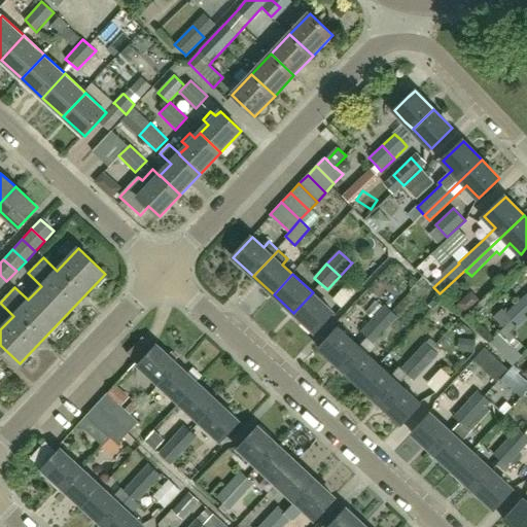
[(293,313),(314,332),(334,312),(313,292),(293,313)]
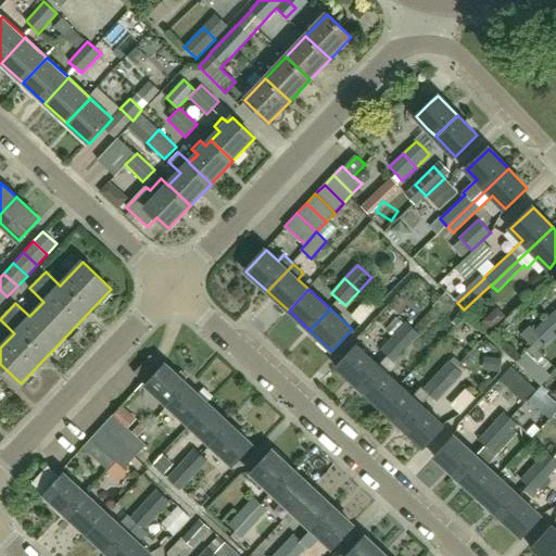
[(555,308),(534,330),(542,339),(555,324),(555,308)]
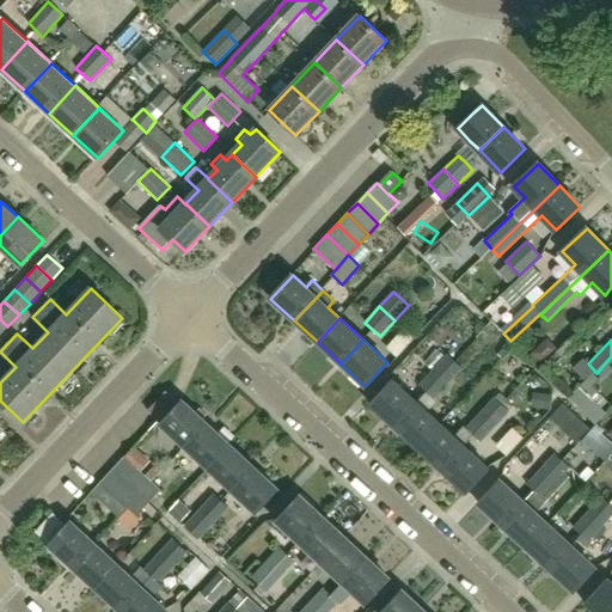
[(447,354),(434,369),(448,384),(463,368),(456,362),(447,354)]
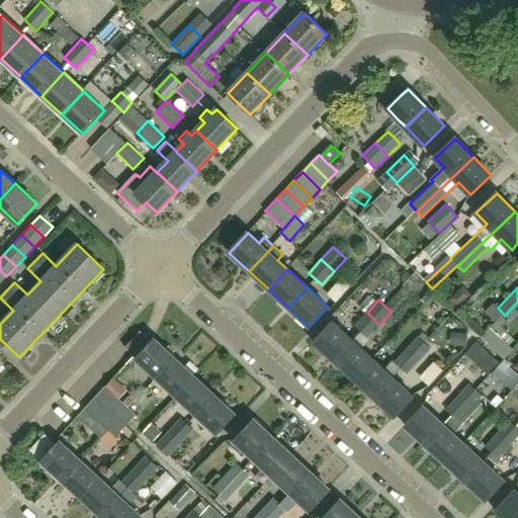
[(517,301),(505,316),(510,321),(517,313),(517,301)]
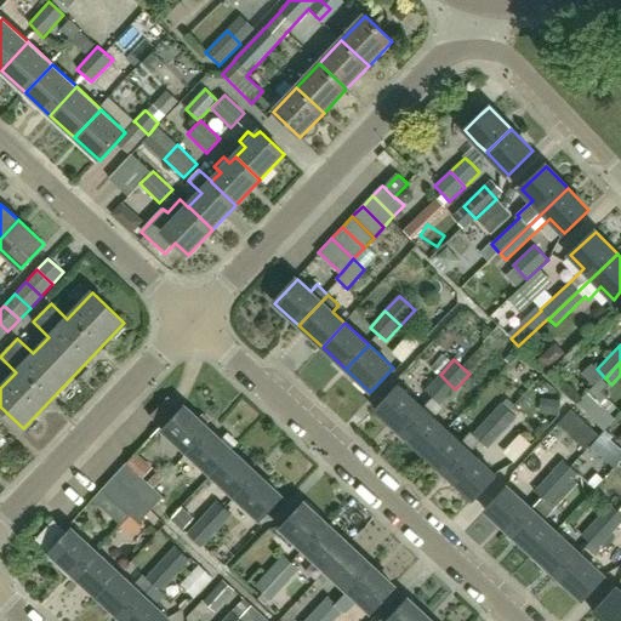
[(440,375),(426,391),(434,398),(440,405),(455,389),(440,375)]
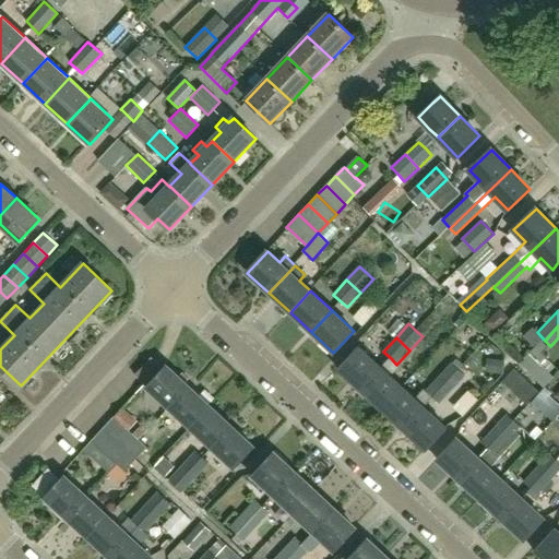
[(340,370),(361,390),(382,368),(370,357),(360,347),(340,370)]
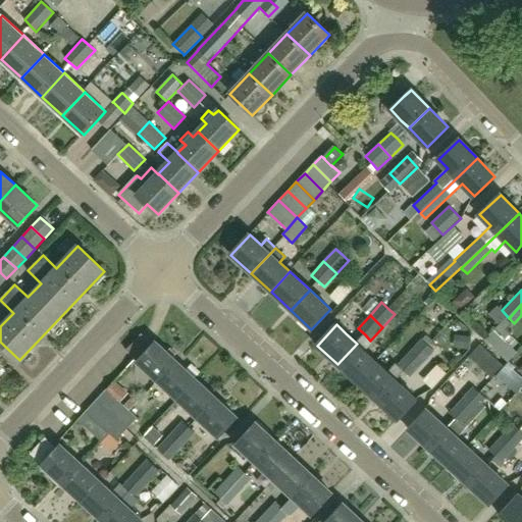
[(404,371),(404,372),(428,346),(421,340),(398,365),(396,363),(387,372),(376,362),(357,382),(377,401),(397,380),(404,371)]
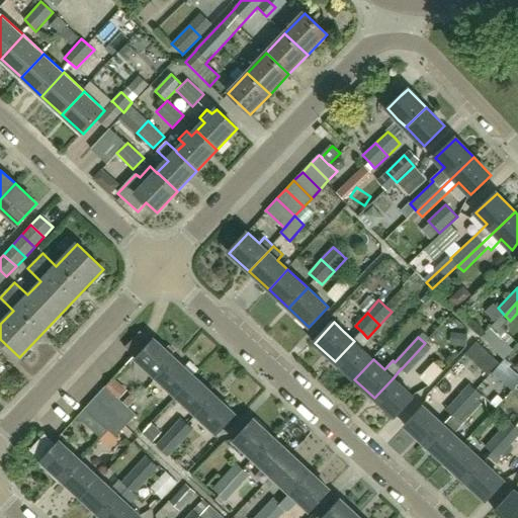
[(157,378),(176,358),(156,339),(137,359),(157,378)]
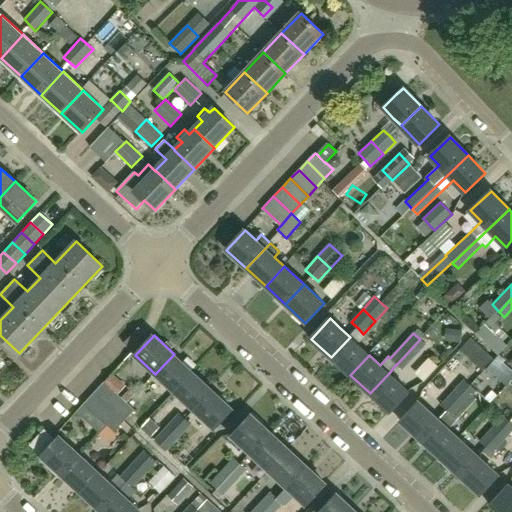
[(350,337),(331,357),(350,375),(369,355),(350,337)]
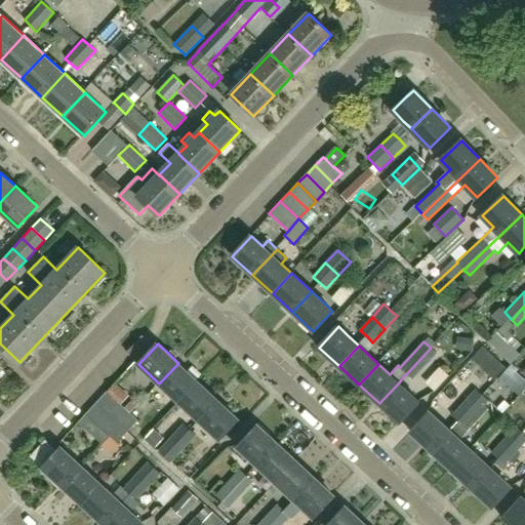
[(437,353),(431,348),(406,374),(412,379),(437,353)]
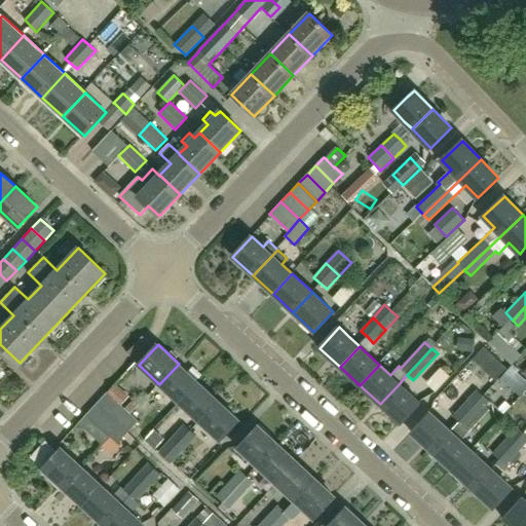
[(179,364),(159,384),(179,403),(198,382),(179,364)]
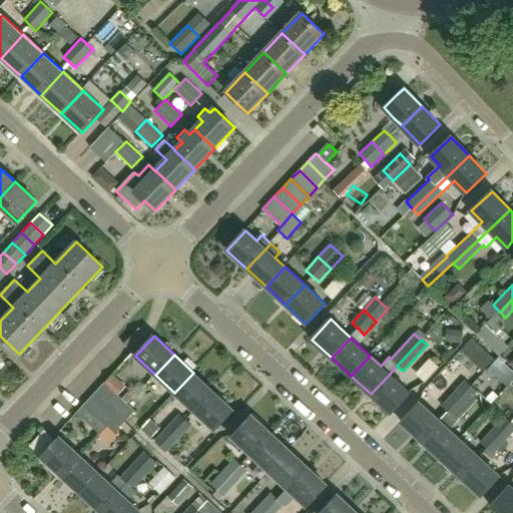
[(193,373),(174,393),(194,411),(212,391),(193,373)]
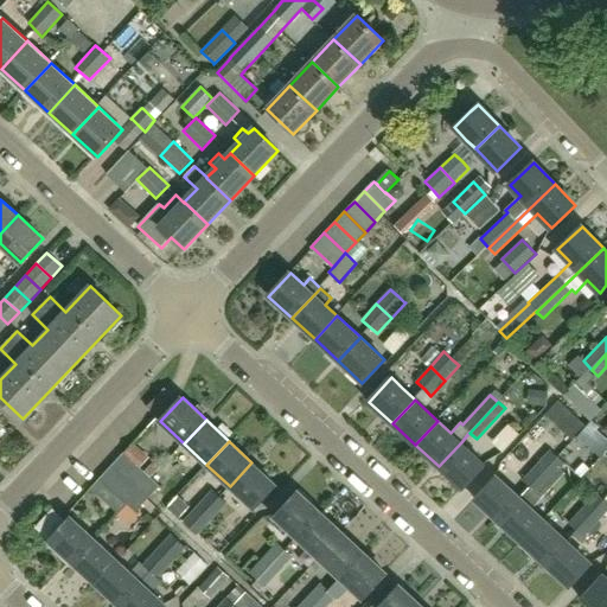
[(461,442),(439,466),(462,489),(485,464),(461,442)]
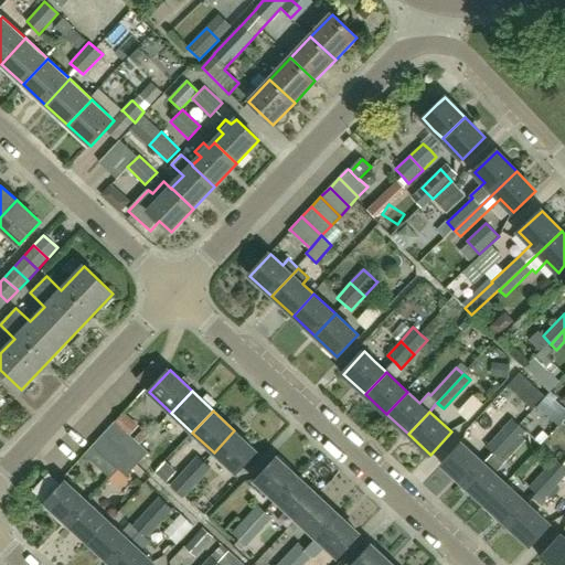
[(512,419),(500,433),(513,445),(522,436),(526,432),(520,426),(512,419)]
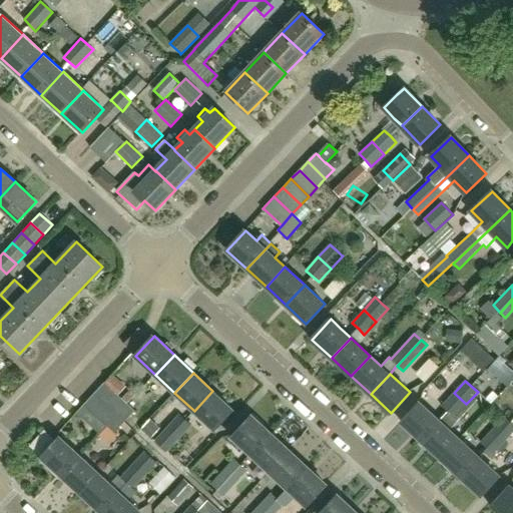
[(118,416),(128,405),(104,383),(83,405),(106,426),(107,427),(118,416)]
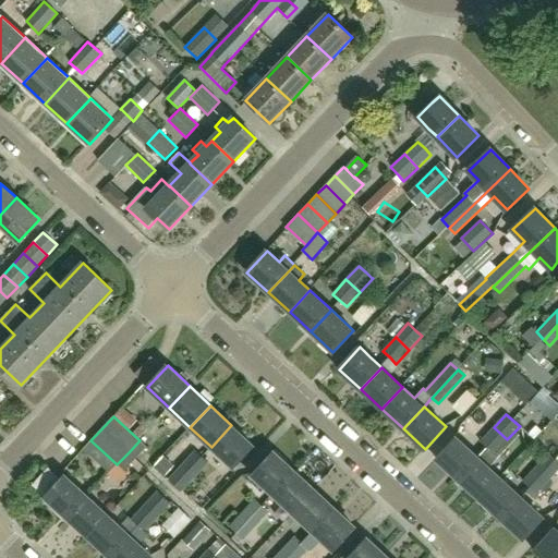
[(231,425),(211,447),(233,468),(253,446),(231,425)]
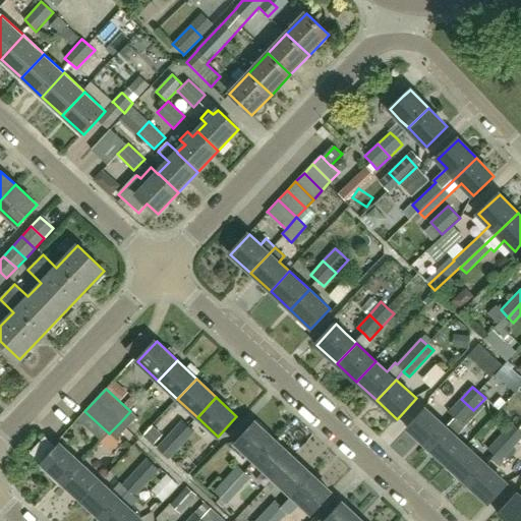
[(461,399),(448,412),(455,418),(461,423),(473,410),(461,399)]
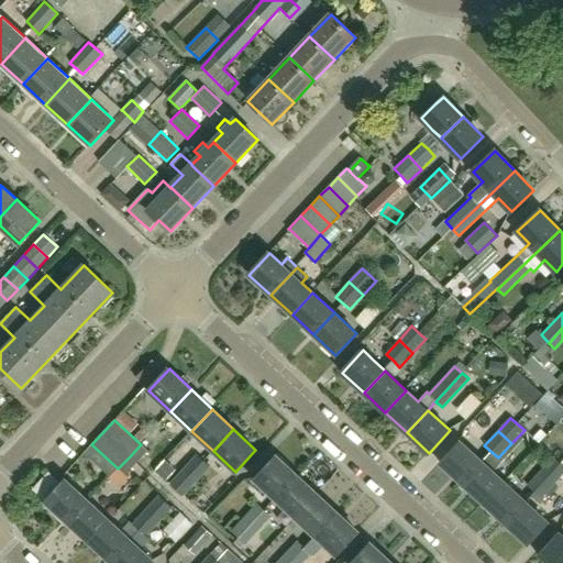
[(483,462),(463,484),(484,504),(505,482),(494,472),(523,439),(520,434),(511,443),(498,457),(492,452),(483,462)]
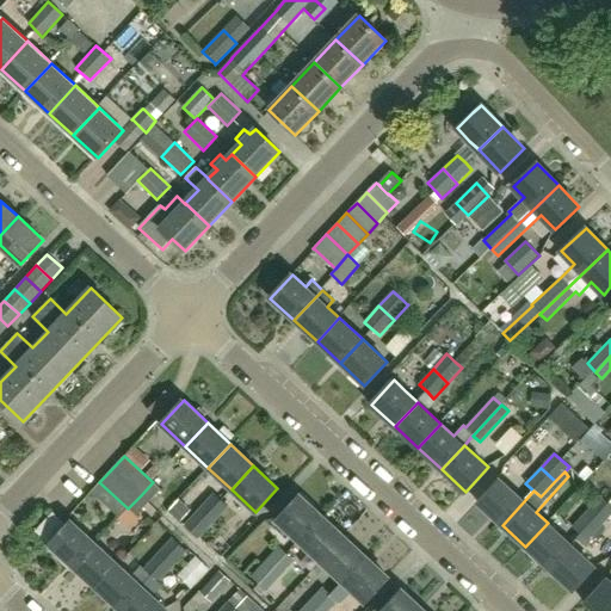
[(503,525),(524,501),(500,479),(479,503),(503,525)]
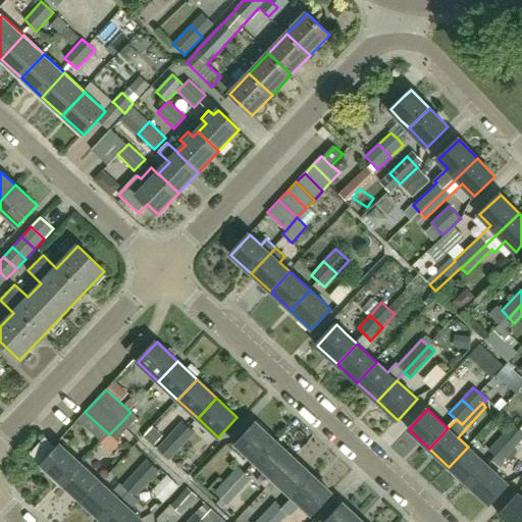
[(108,433),(85,412),(77,420),(101,441),(108,433)]
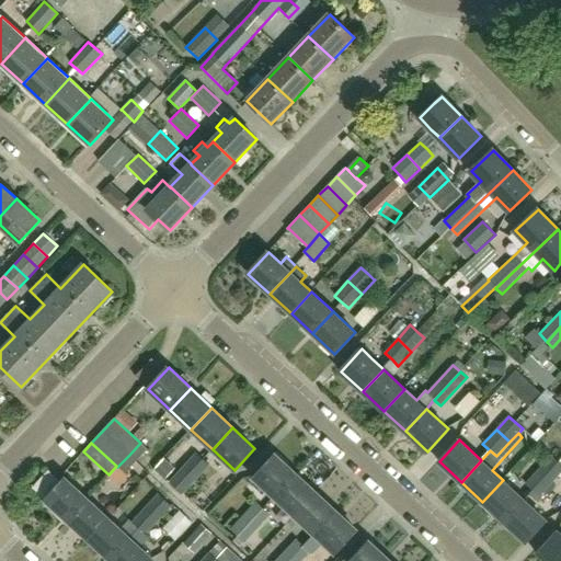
[(140,443),(129,455),(136,461),(148,449),(140,443)]
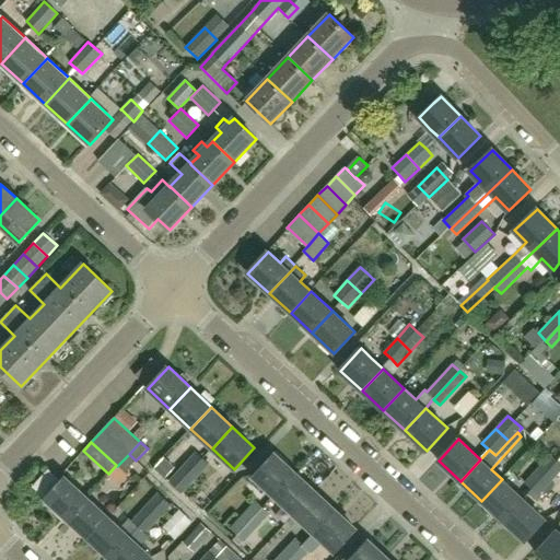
[(196,452),(183,466),(196,478),(209,464),(203,458),(196,452)]
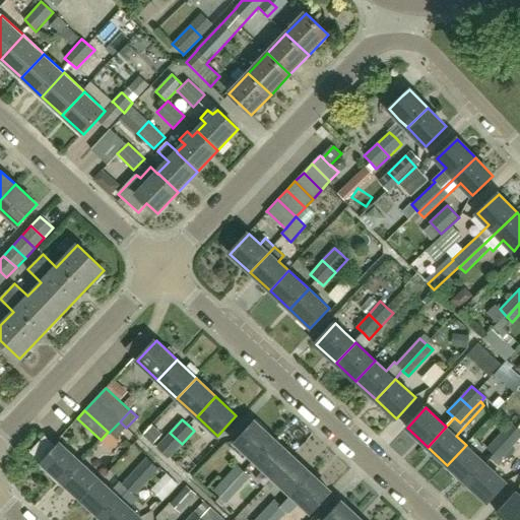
[(120,421),(109,433),(116,439),(126,428),(120,421)]
